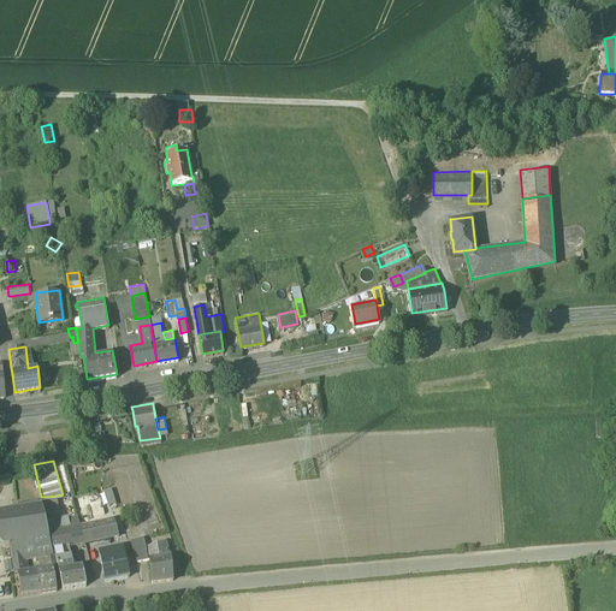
[(104,487),(108,502),(116,499),(111,485),(104,487)]
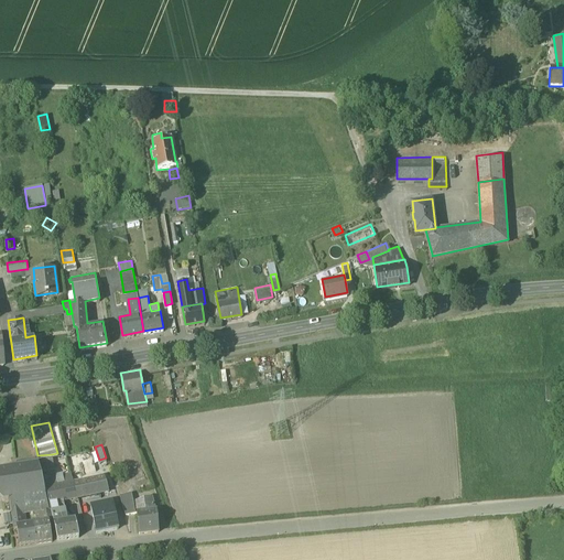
[(15,456),(17,464),(36,461),(35,454),(15,456)]
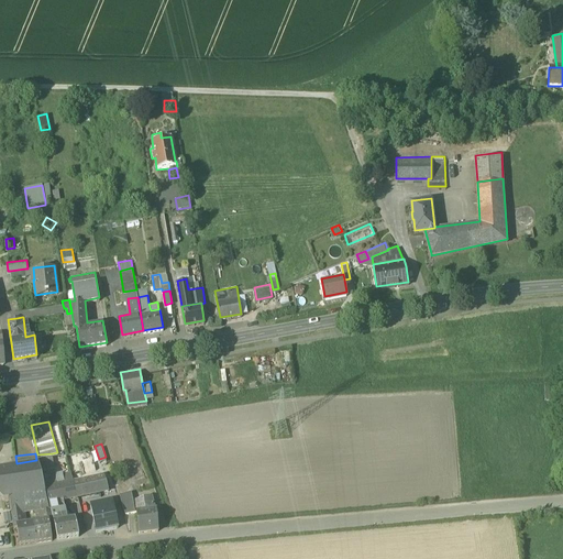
[(55,467),(52,453),(37,455),(42,470),(55,467)]
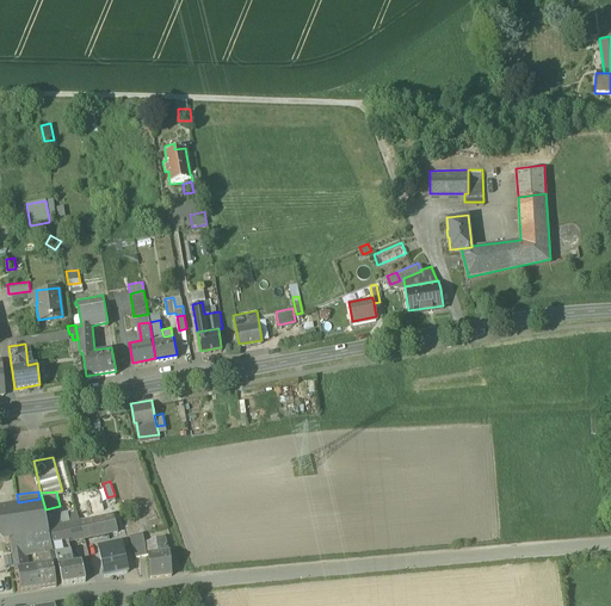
[(0,535),(4,537),(4,538),(10,537),(23,535),(32,533),(49,531),(41,499),(39,499),(18,502),(0,504),(0,535)]
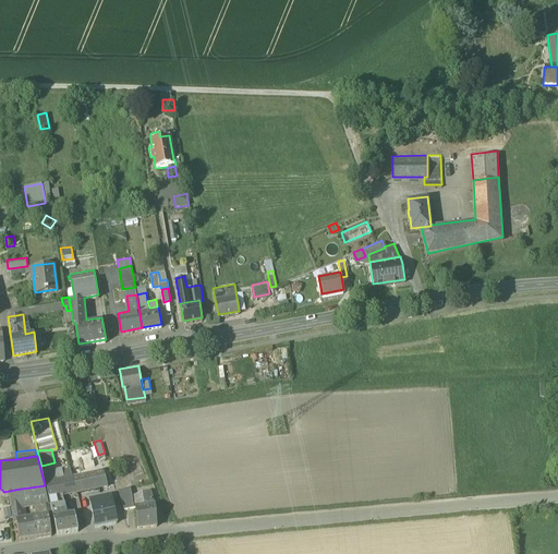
[(55,467),(55,462),(41,466),(45,480),(57,478),(55,467)]
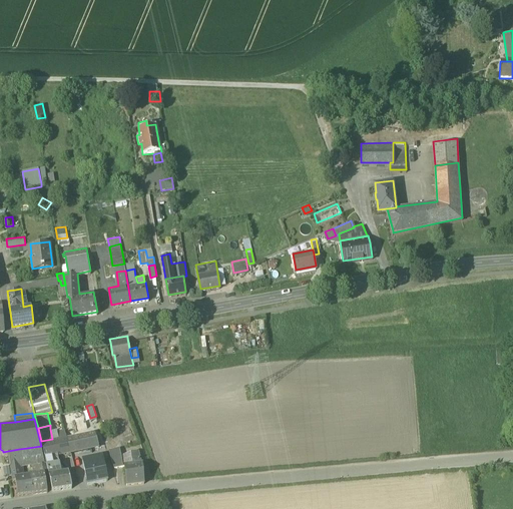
[(64,426),(56,427),(59,437),(66,436),(64,426)]
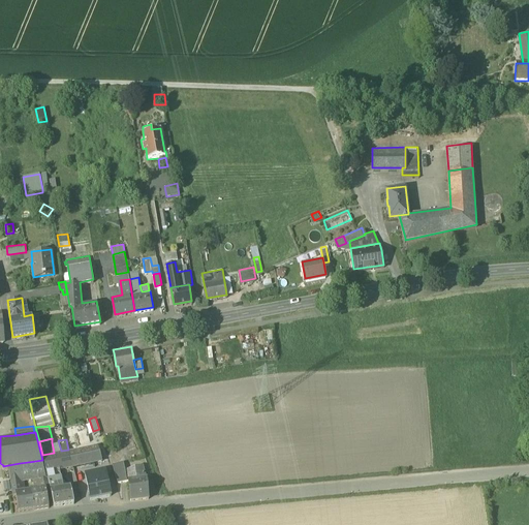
[(54,453),(61,451),(58,440),(52,442),(54,453)]
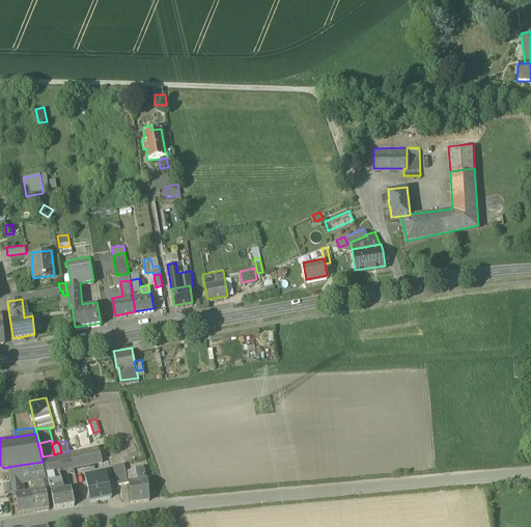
[(68,451),(73,465),(102,459),(98,444),(68,451)]
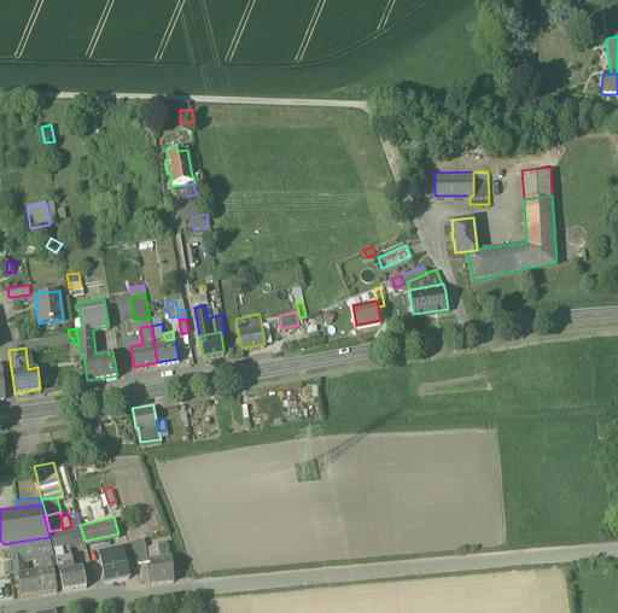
[(53,547),(58,570),(74,567),(71,556),(69,544),(85,541),(80,525),(71,526),(63,529),(50,531),(53,547)]
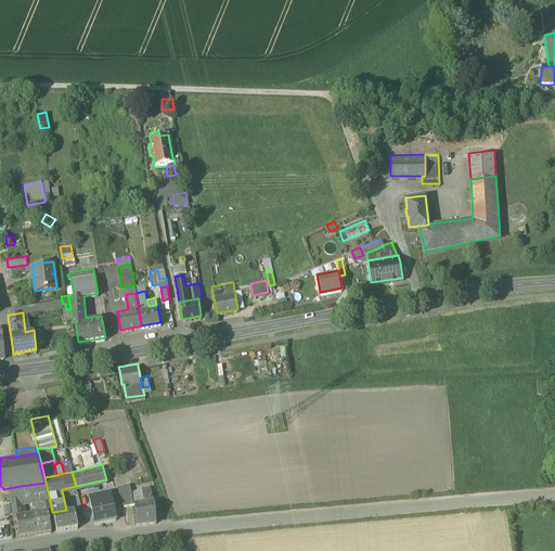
[(117,485),(124,503),(134,501),(130,486),(129,482),(117,485)]
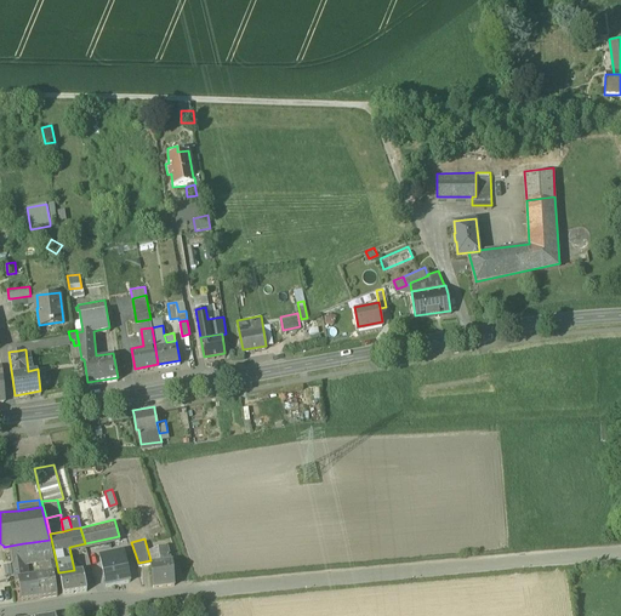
[(33,542),(35,559),(39,558),(53,557),(50,540),(33,542)]
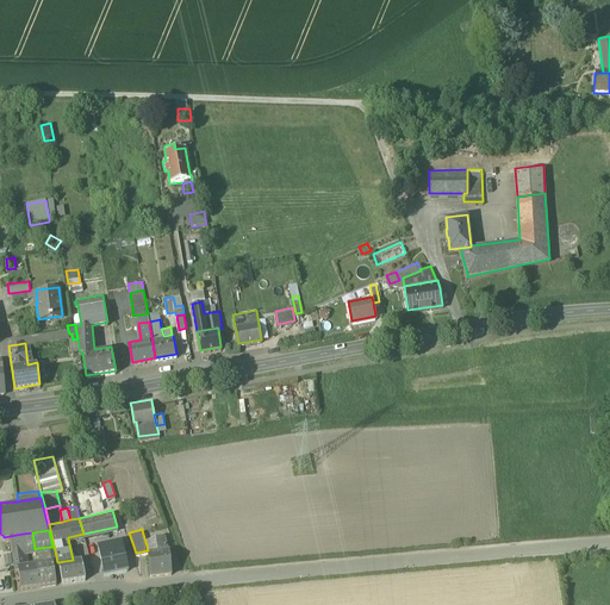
[(23,534),(25,550),(35,549),(32,532),(23,534)]
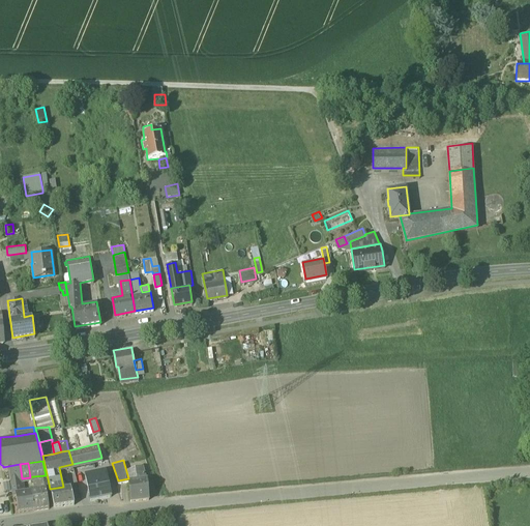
[(124,464),(128,478),(146,476),(142,463),(124,464)]
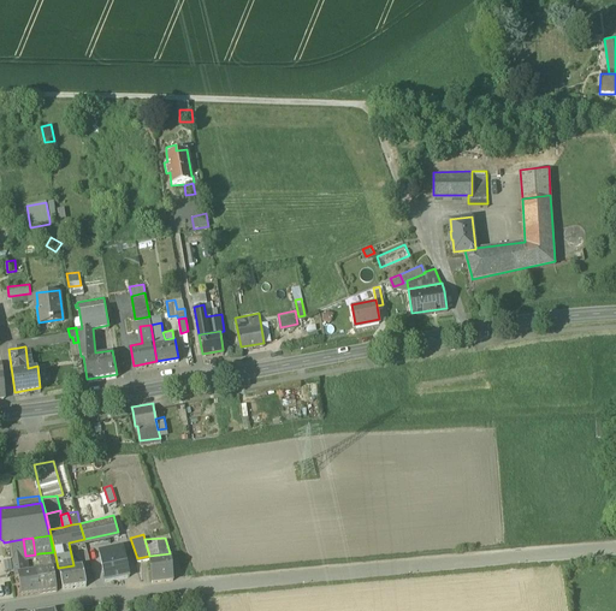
[(10,541),(13,561),(27,558),(25,556),(23,539),(10,541)]
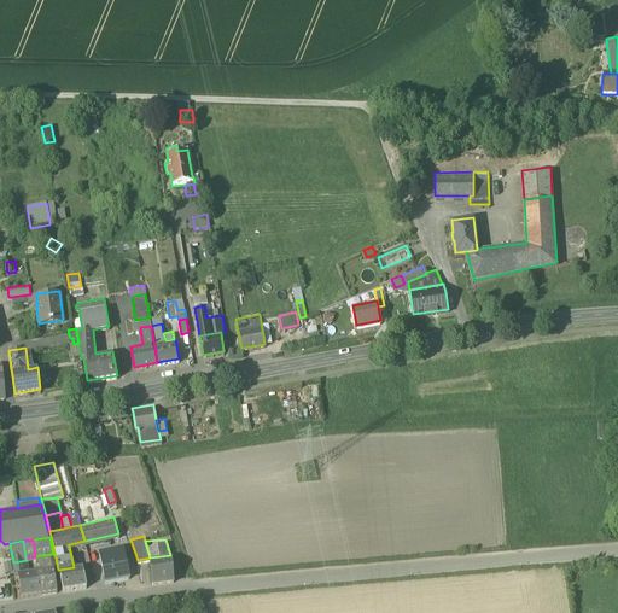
[(123,546),(99,550),(105,579),(129,574),(123,546)]
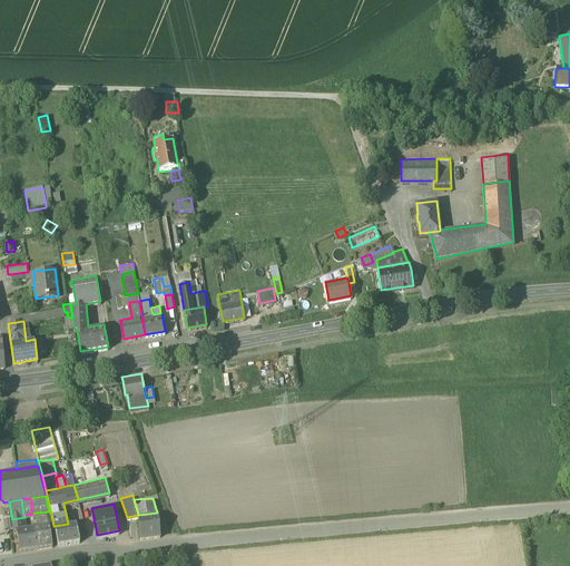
[(36,513),(37,525),(49,524),(52,524),(49,511),(36,513)]
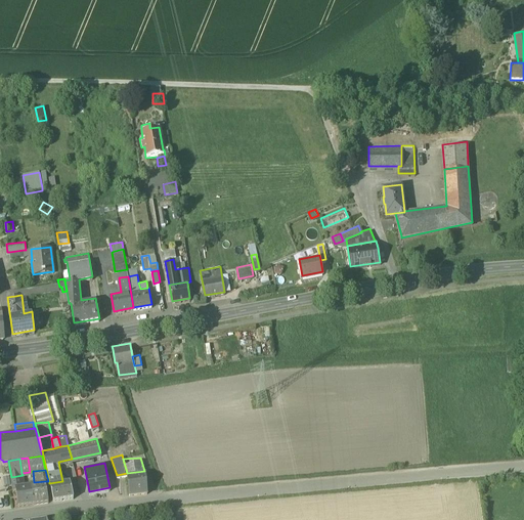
[(145,471),(144,471),(127,473),(129,490),(129,492),(147,490),(146,487),(145,471)]
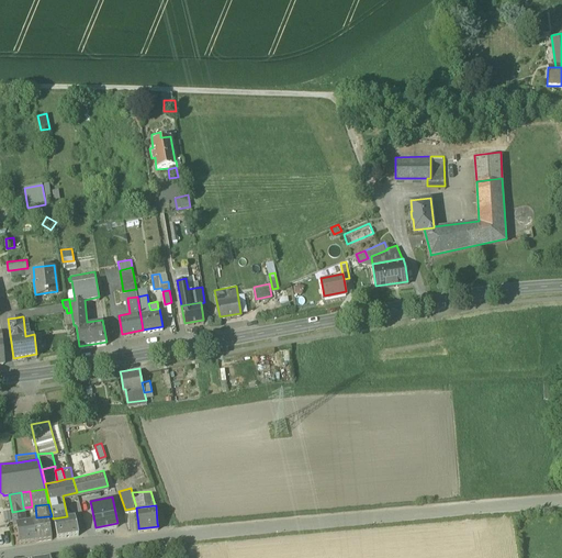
[(13,523),(17,522),(17,521),(25,520),(24,510),(12,512),(13,523)]
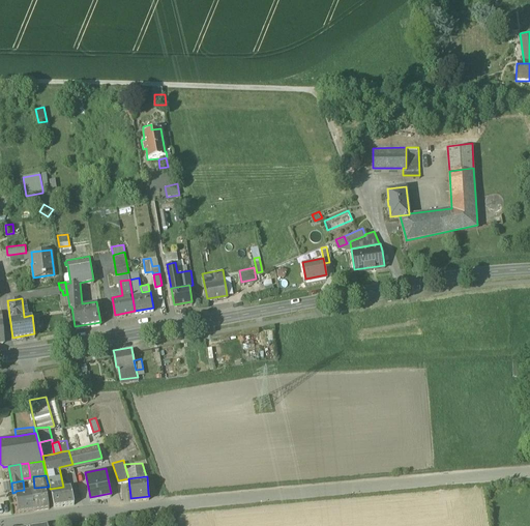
[(50,489),(54,503),(74,500),(70,486),(63,487),(50,489)]
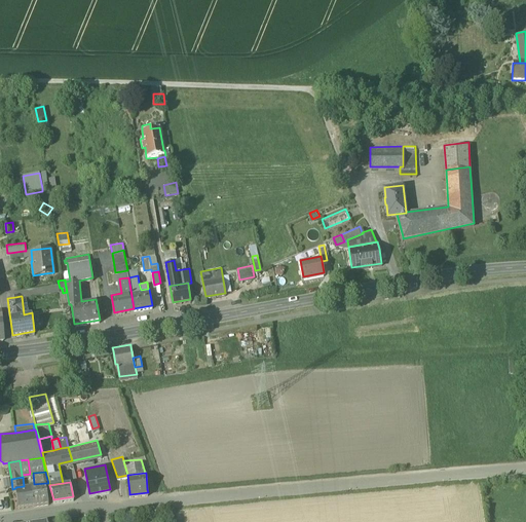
[(31,485),(31,489),(34,502),(48,500),(45,483),(34,484),(31,485)]
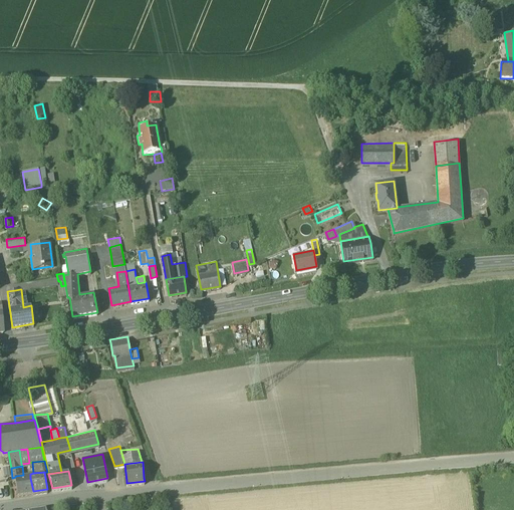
[(24,478),(23,475),(15,476),(15,477),(17,494),(33,491),(30,478),(24,478)]
